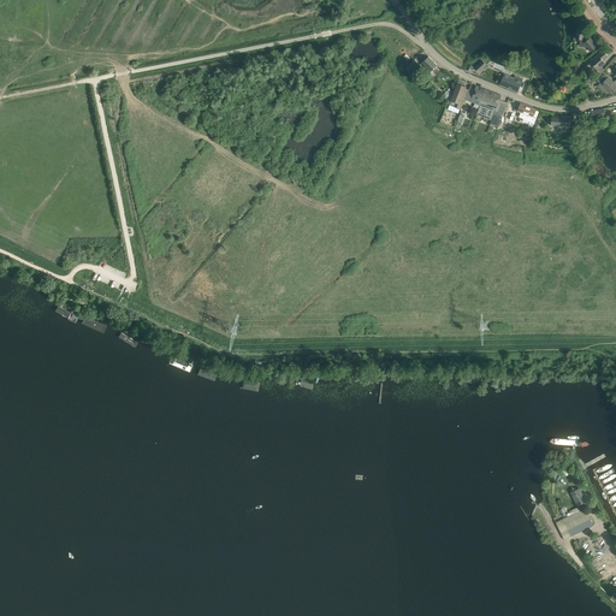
[(578,29),(576,37),(576,39),(581,40),(580,46),(587,47),(591,52),(598,46),(594,42),(593,42),(590,37),(587,40),(582,39),(584,29),(578,29)]
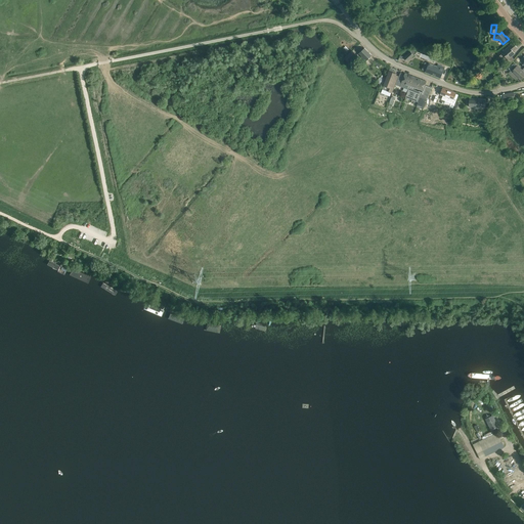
[(517,48),(513,43),(507,48),(508,48),(506,50),(504,48),(497,53),(500,57),(504,54),(508,59),(515,54),(513,51),(517,48)]
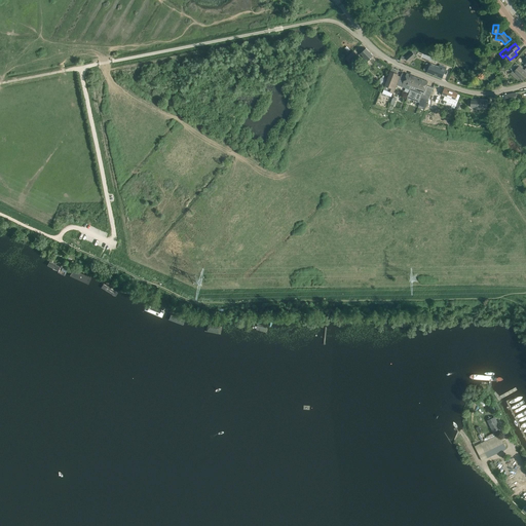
[(373,55),(366,48),(361,53),(364,57),(363,57),(367,62),(373,55)]
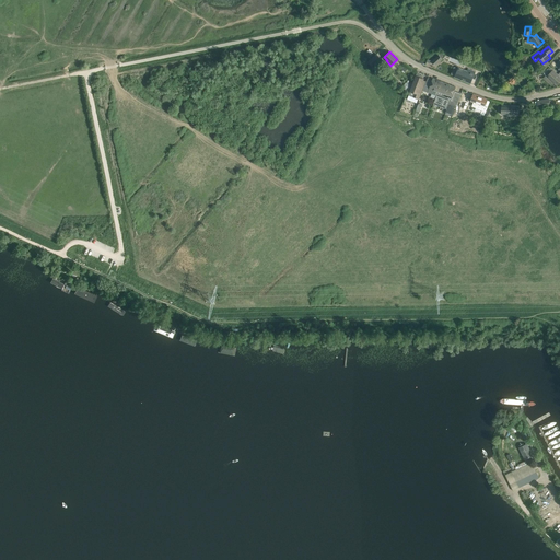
[(382,59),(376,54),(369,62),(374,67),(382,59)]
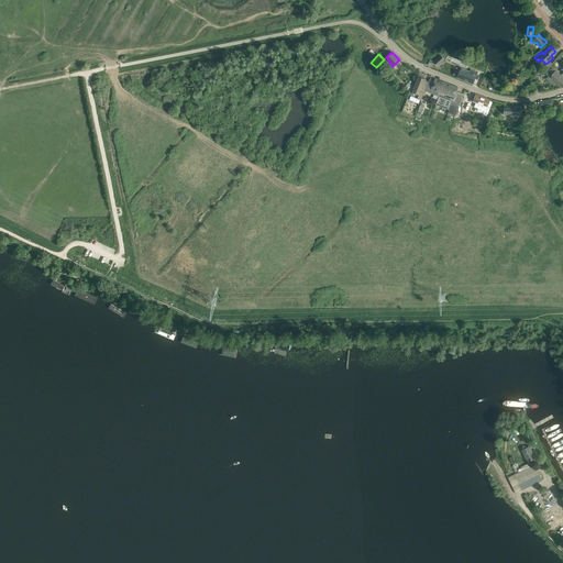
[(434,62),(438,66),(444,59),(441,56),(434,62)]
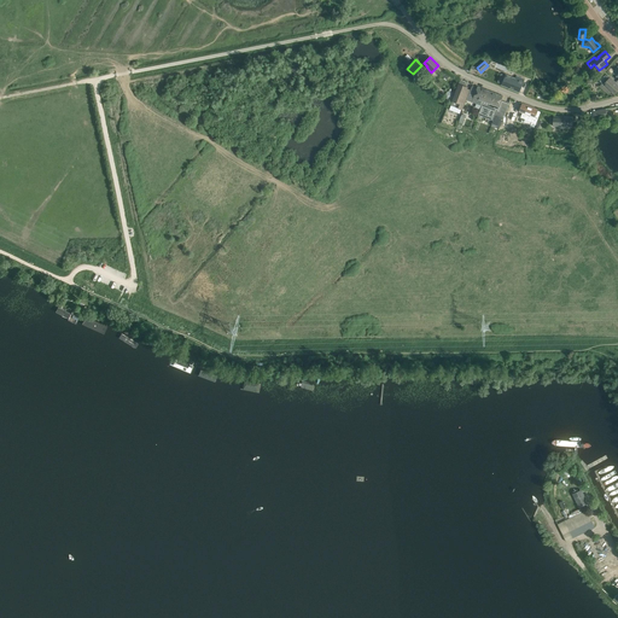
[(611,66),(607,73),(611,76),(613,73),(617,76),(616,76),(617,77),(617,65),(614,70),(611,66)]
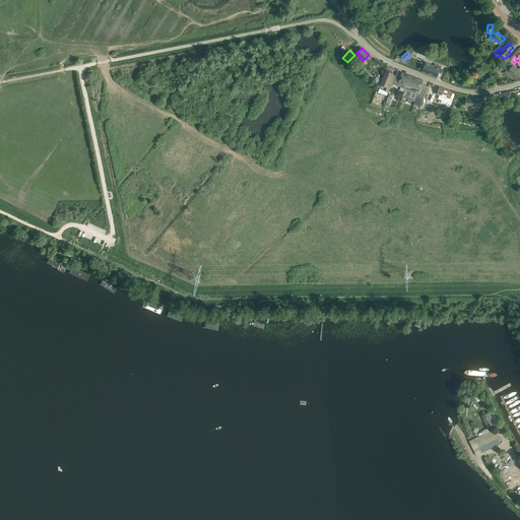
[(421,62),(418,69),(423,71),(437,77),(441,67),(435,64),(434,66),(426,63),(421,62)]
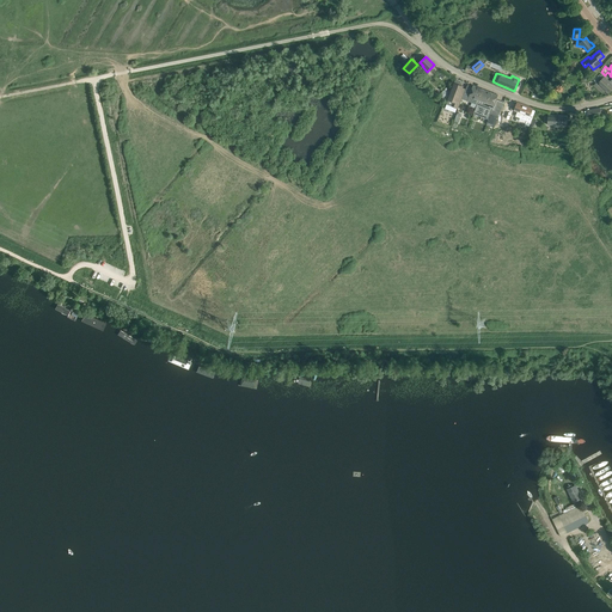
[(600,74),(594,80),(609,93),(611,89),(611,79),(610,81),(604,77),(600,74)]
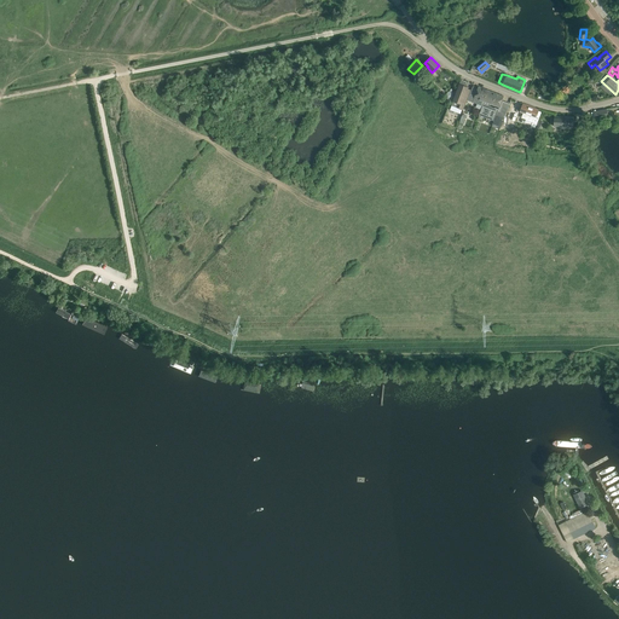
[(458,87),(450,110),(461,114),(462,109),(463,110),(470,91),(468,90),(468,87),(463,85),(463,82),(461,81),(458,87)]
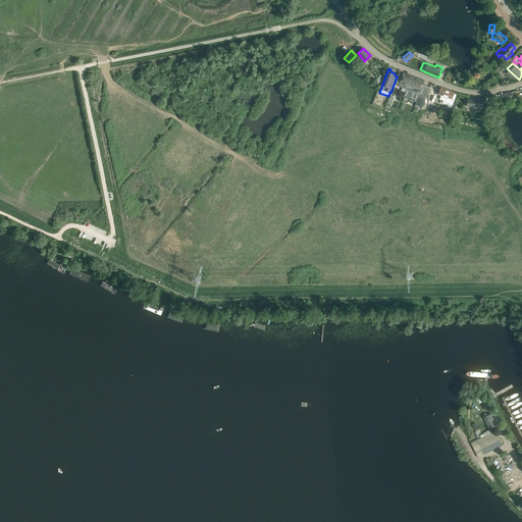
[(395,84),(395,85),(398,86),(399,86),(399,87),(407,90),(407,89),(409,86),(412,76),(404,73),(403,74),(399,72),(395,84)]
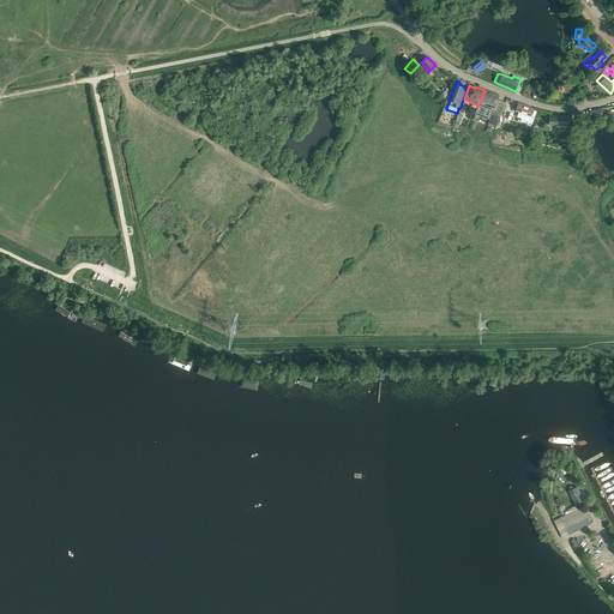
[(477,109),(475,114),(482,116),(483,118),(483,116),(491,120),(494,108),(491,107),(485,104),(486,102),(495,106),(497,104),(499,95),(485,90),(481,101),(479,104),(479,106),(477,109)]
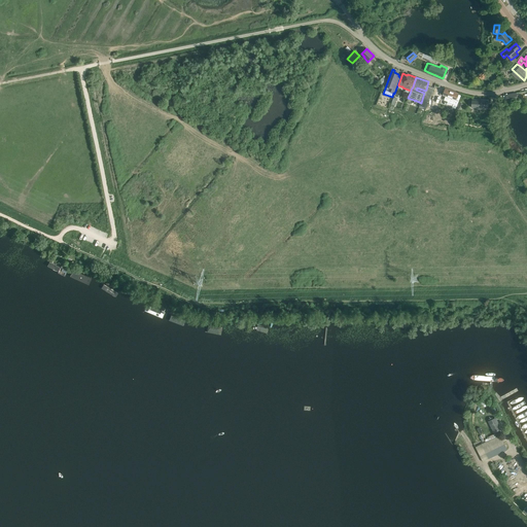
[(503,83),(499,77),(493,81),(497,88),(503,83)]
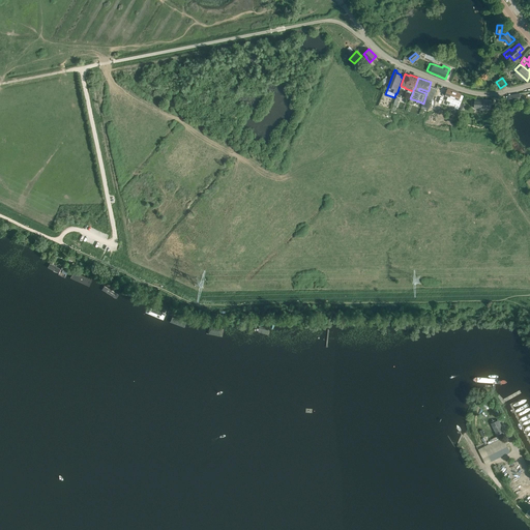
[(423,104),(421,107),(429,110),(433,99),(437,89),(431,86),(430,90),(429,90),(428,91),(427,93),(423,104)]
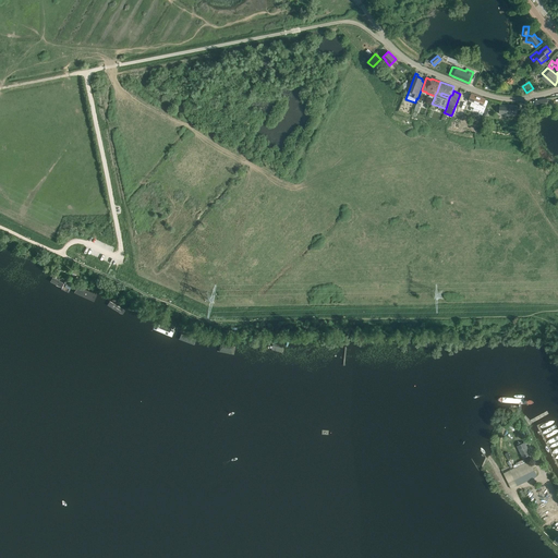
[(471,94),(469,100),(472,101),(470,106),(474,108),(473,111),(478,113),(483,116),(486,107),(488,100),(485,99),(486,99),(471,94)]
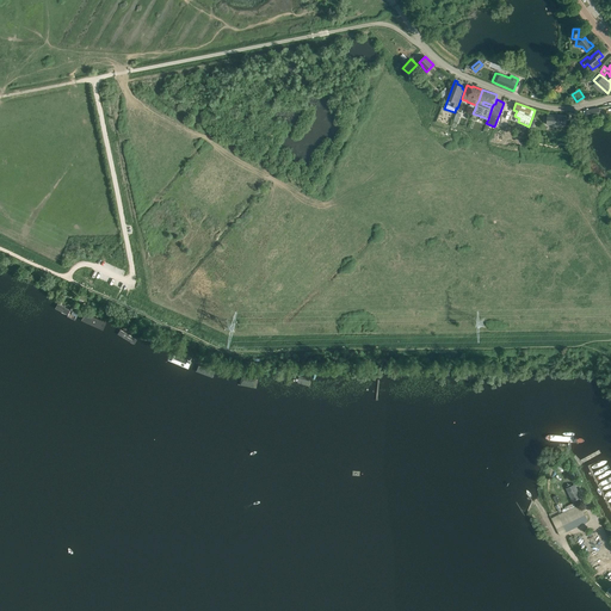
[(566,125),(567,116),(547,115),(547,124),(566,125)]
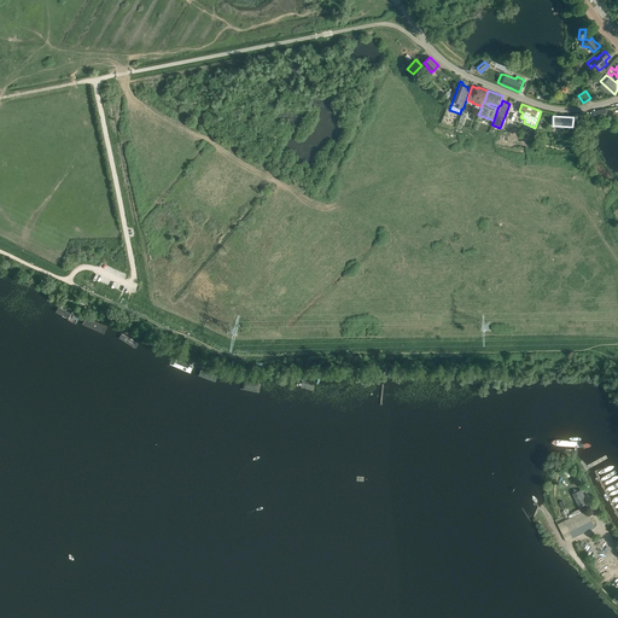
[(15,285),(0,277),(0,286),(11,293),(15,285)]
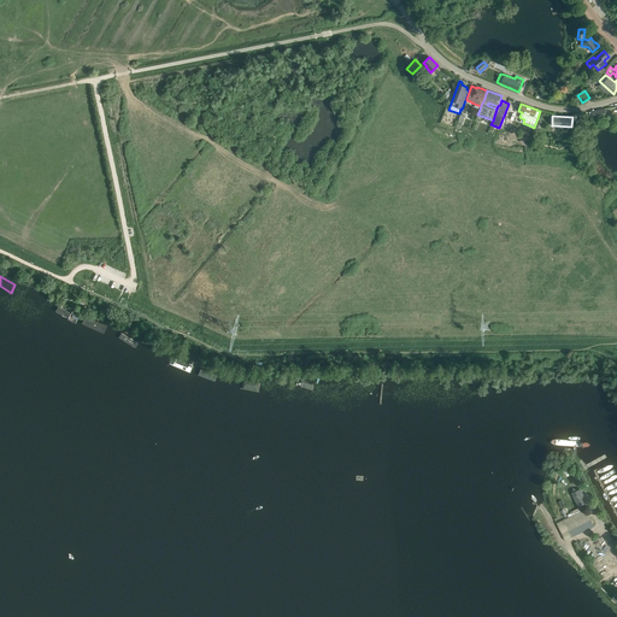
[(45,303),(48,295),(30,287),(27,293),(45,303)]
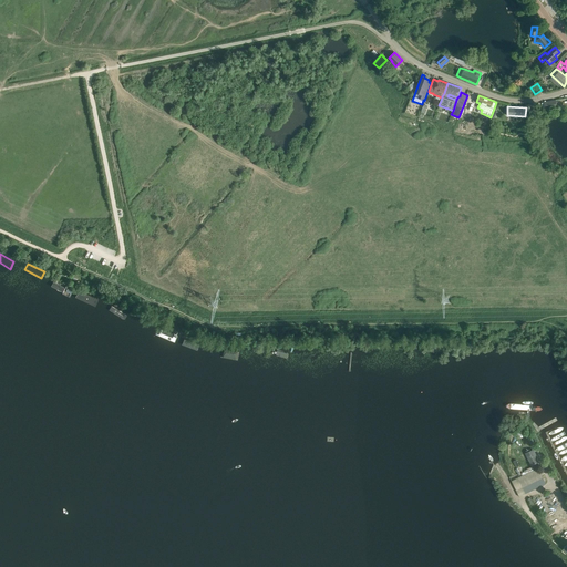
[(53,276),(49,282),(63,290),(66,284),(53,276)]
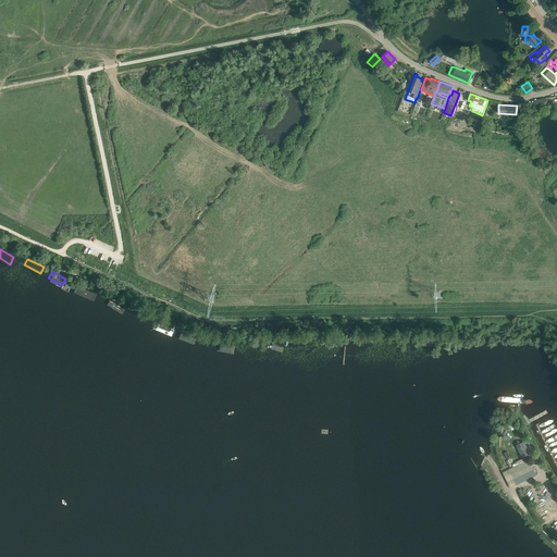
[(107,298),(86,287),(83,294),(102,305),(107,298)]
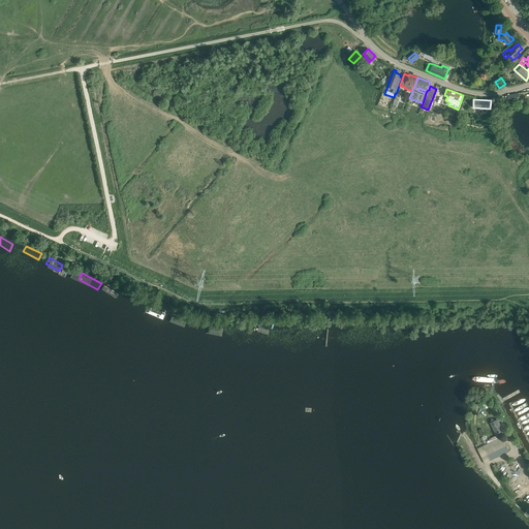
[(129,300),(104,285),(100,291),(126,306),(129,300)]
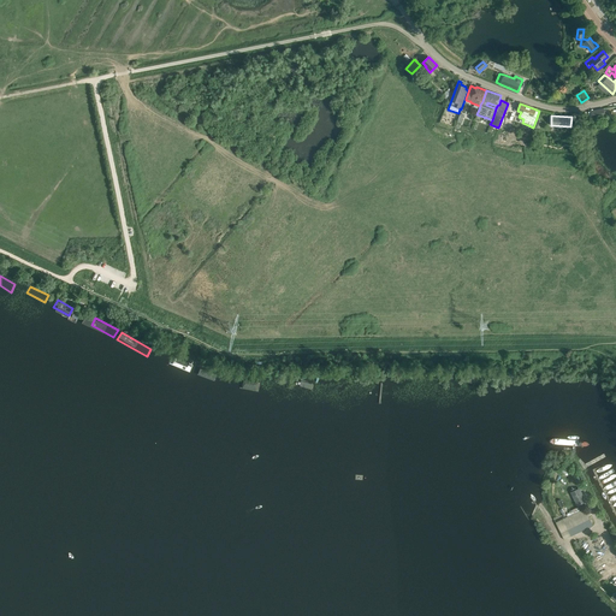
[(185,371),(189,362),(165,353),(161,361),(185,371)]
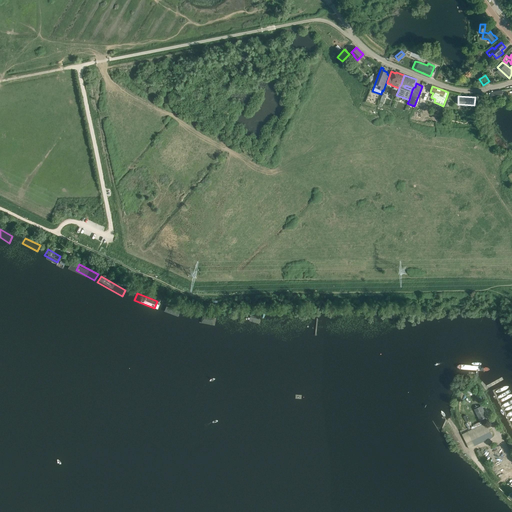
[(165,305),(163,311),(164,312),(179,317),(181,311),(165,305)]
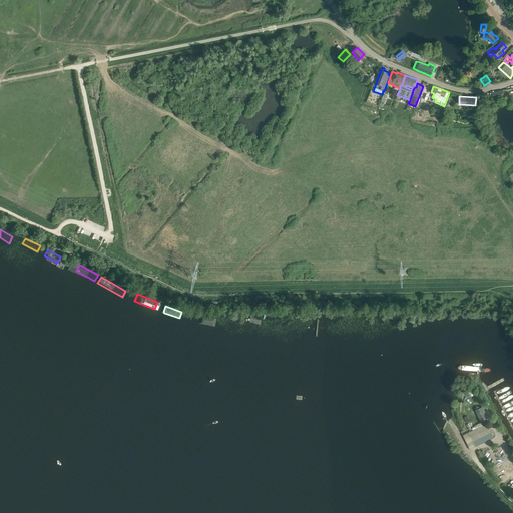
[(204,311),(190,327),(194,330),(208,314),(206,311),(204,311)]
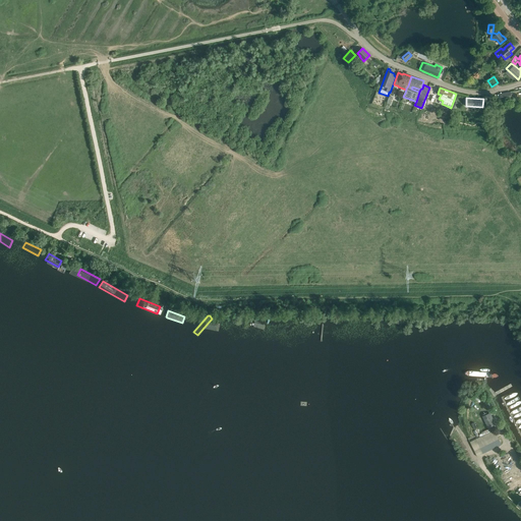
[(307,323),(303,316),(279,333),(282,338),(307,323)]
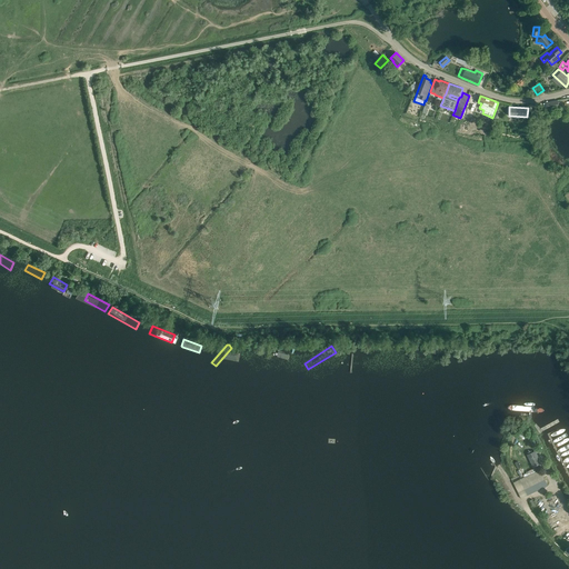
[(347,349),(343,355),(365,365),(368,359),(347,349)]
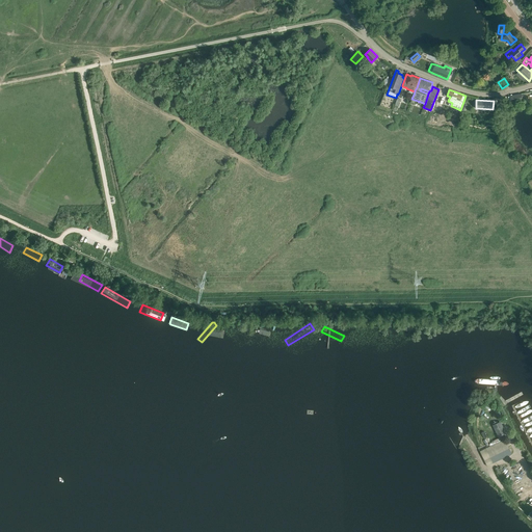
[(506,432),(501,421),(493,425),(499,436),(506,432)]
